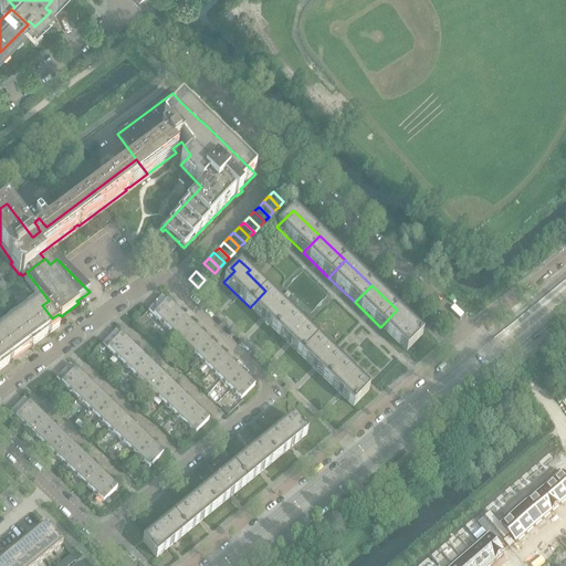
[(275,332),(292,315),(265,291),(250,307),(275,332)]
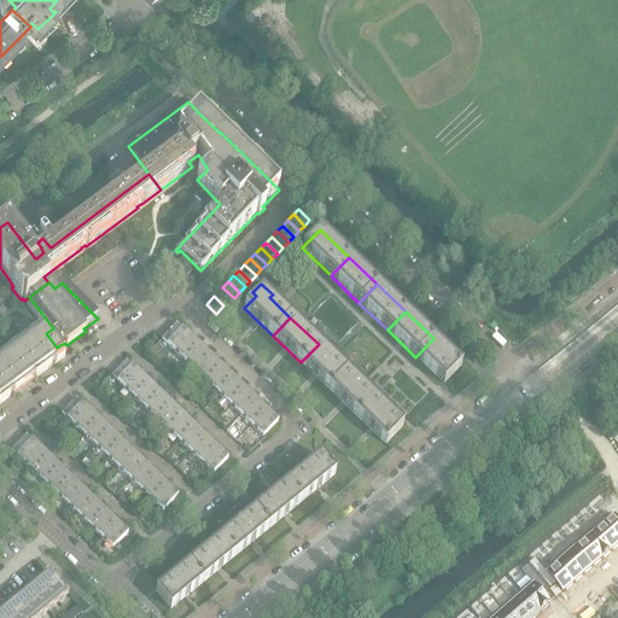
[(188,334),(178,324),(172,328),(182,339),(188,334)]
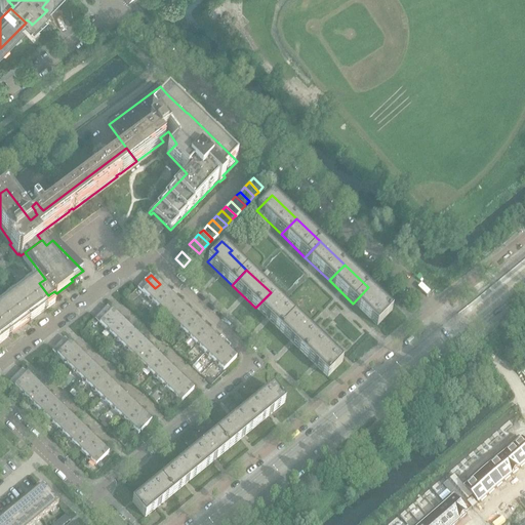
[(0,342),(29,322),(55,303),(49,294),(48,295),(39,283),(37,279),(32,283),(35,287),(0,314),(0,342)]
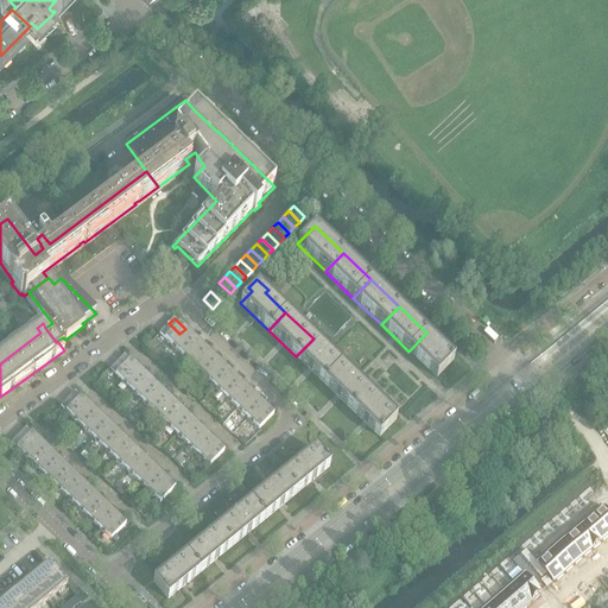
[(179,334),(169,323),(164,328),(176,339),(179,334)]
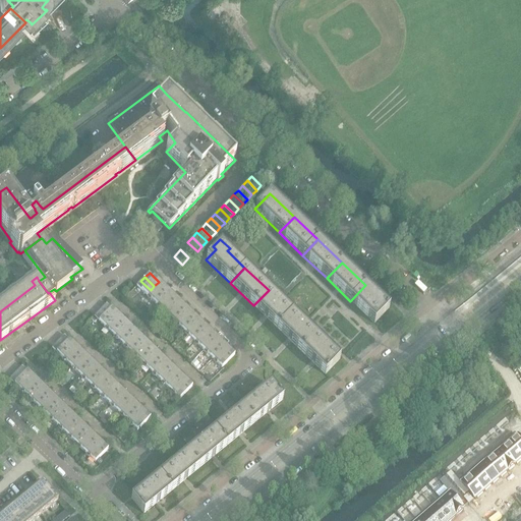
[(151,290),(140,281),(136,286),(146,295),(151,290)]
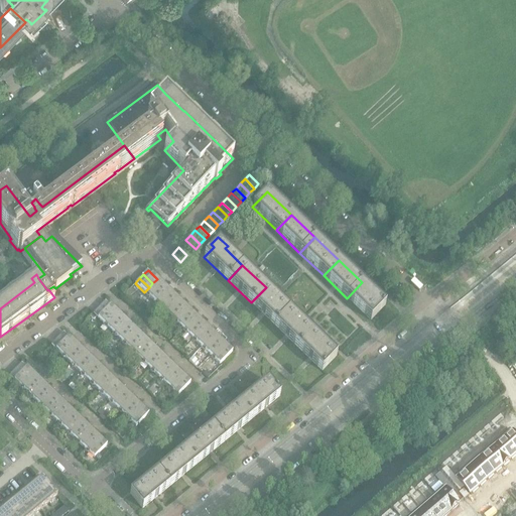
[(154,301),(166,288),(157,279),(152,283),(149,287),(144,292),(154,301)]
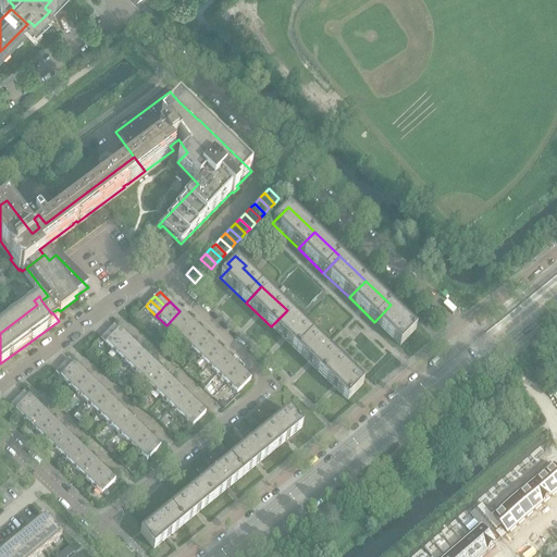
[(400,347),(416,330),(391,305),(374,322),(400,347)]
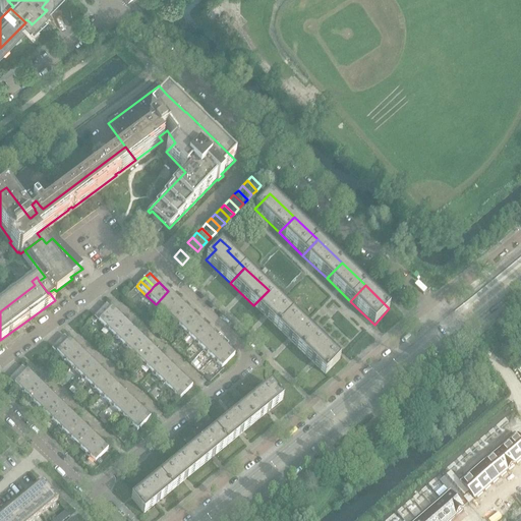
[(277,329),(292,313),(269,290),(253,305),(277,329)]
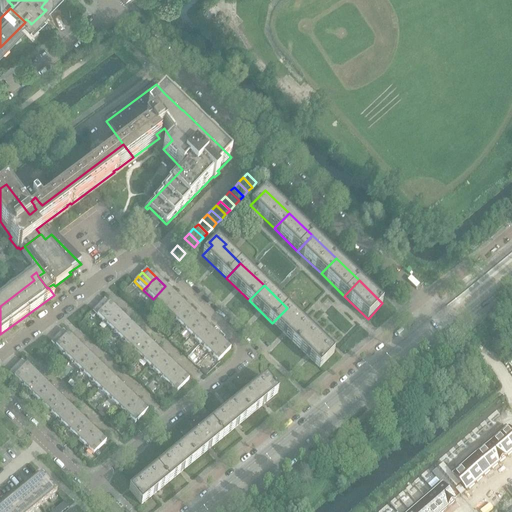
[(162,307),(174,295),(165,286),(153,299),(162,307)]
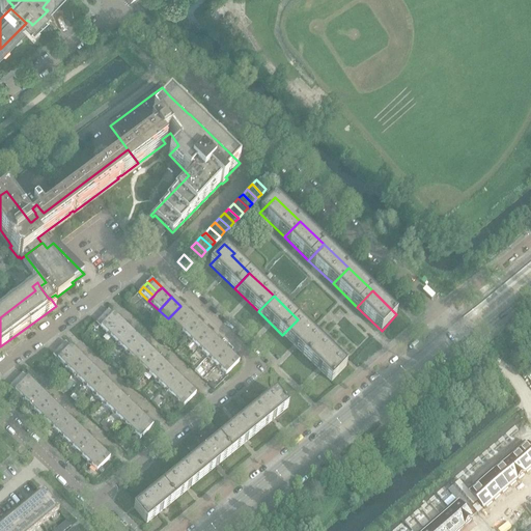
[(177,328),(190,314),(180,306),(168,318),(177,328)]
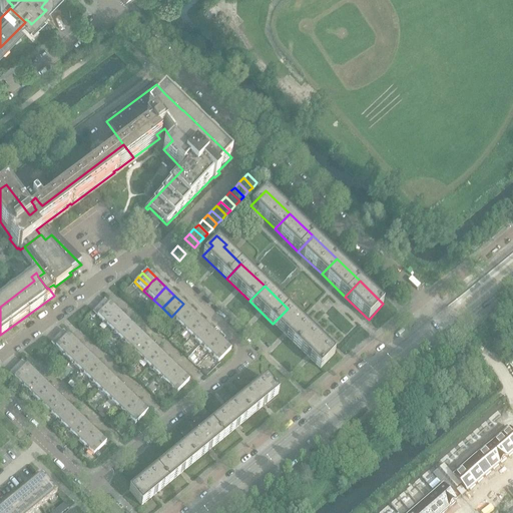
[(114,309),(105,300),(101,304),(110,313),(114,309)]
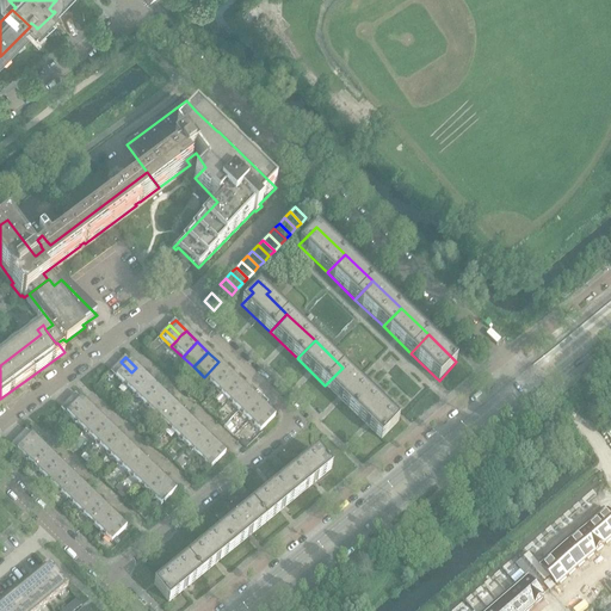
[(131,372),(121,362),(116,366),(127,377),(131,372)]
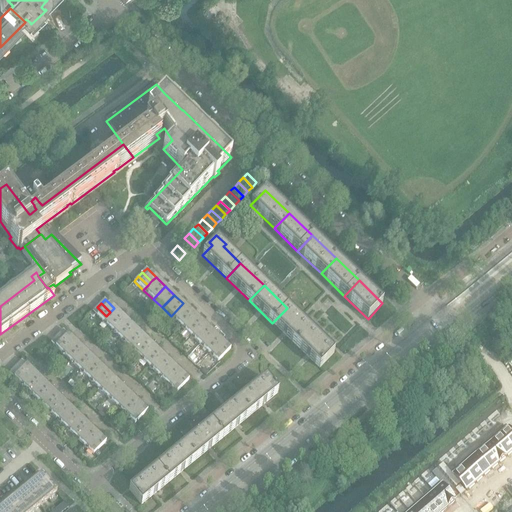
[(181,326),(193,313),(183,303),(171,316),(181,326)]
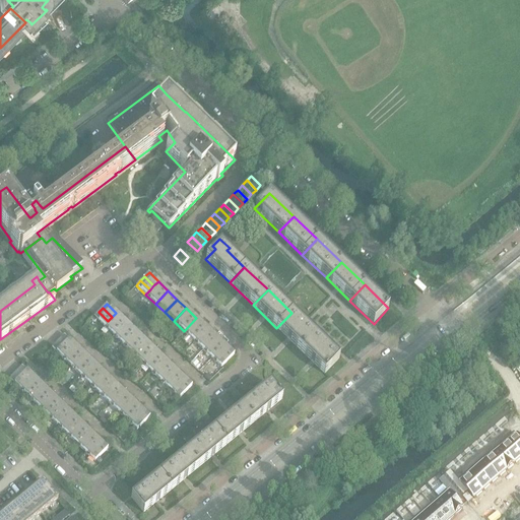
[(108,321),(99,312),(93,316),(104,325),(108,321)]
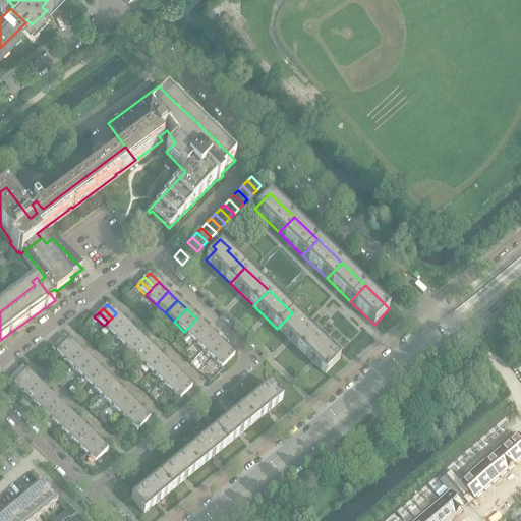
[(113,336),(126,323),(116,313),(112,317),(108,322),(104,326),(113,336)]
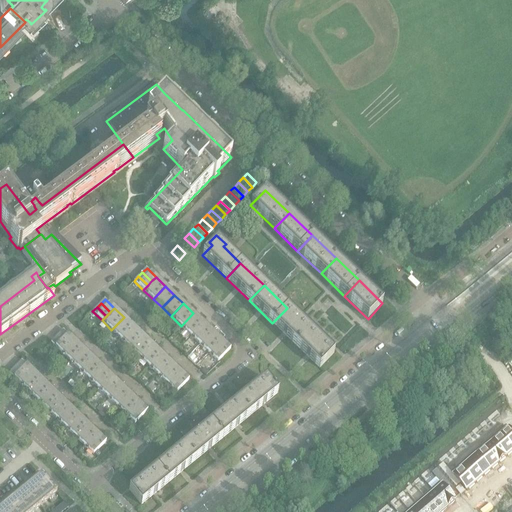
[(296,345),(310,330),(287,308),(272,323),(296,345)]
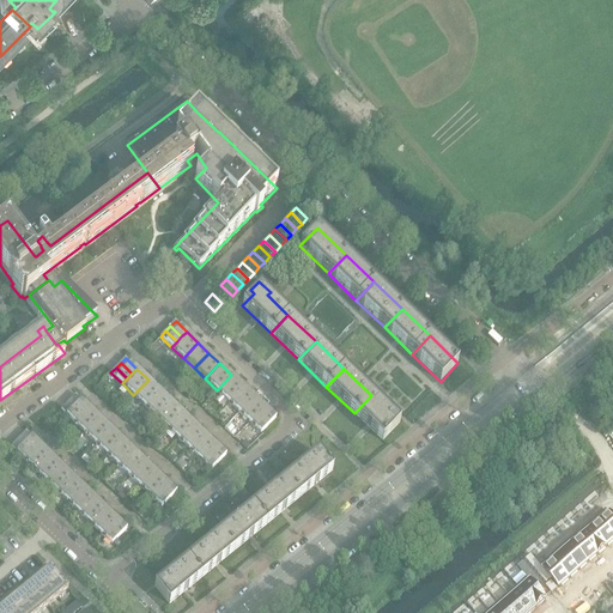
[(228,401),(242,386),(231,375),(217,390),(228,401)]
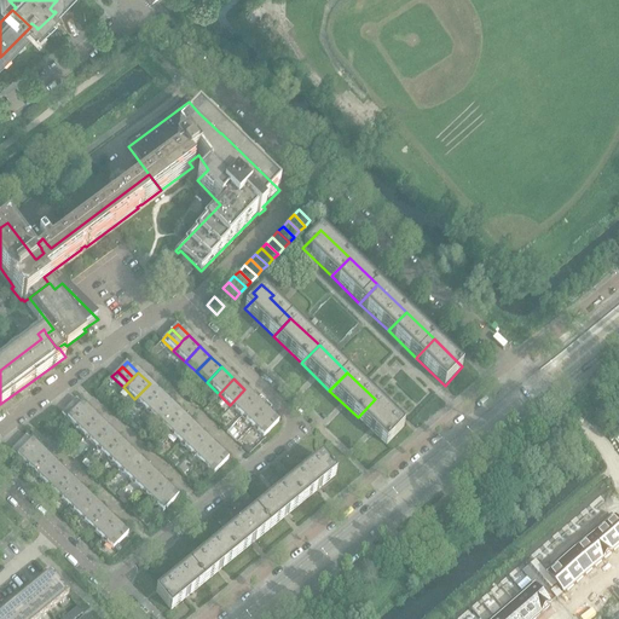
[(145,409),(161,394),(150,383),(134,399),(145,409)]
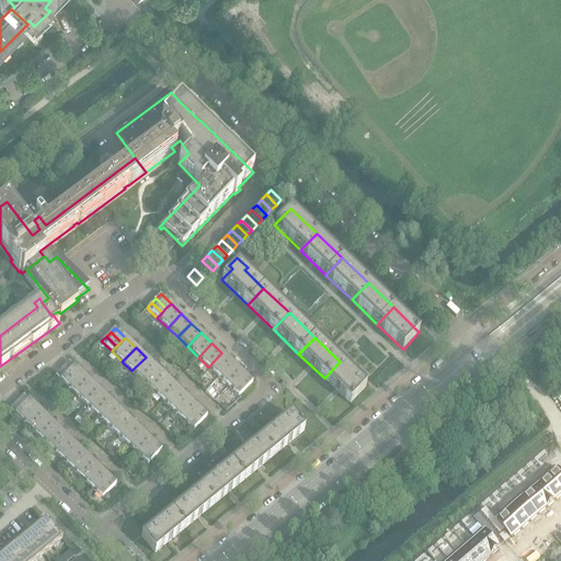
[(93,361),(99,355),(93,350),(88,356),(93,361)]
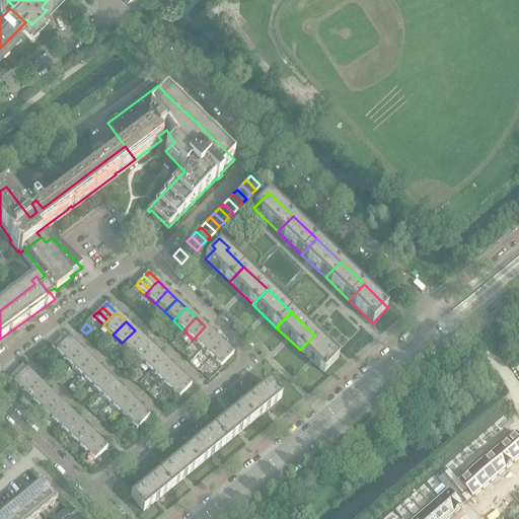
[(202,348),(214,336),(205,326),(193,340),(202,348)]
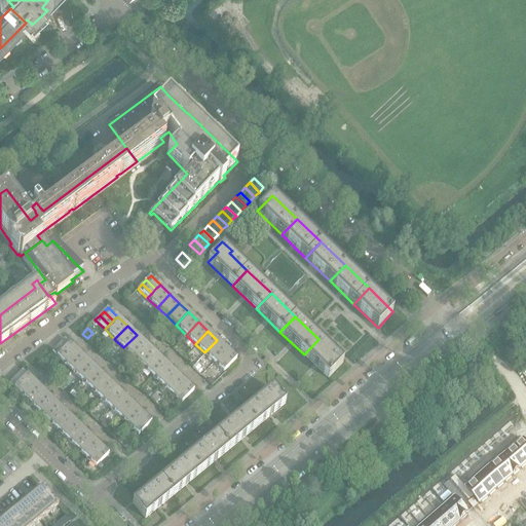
[(134,357),(146,344),(137,335),(123,347),(134,357)]
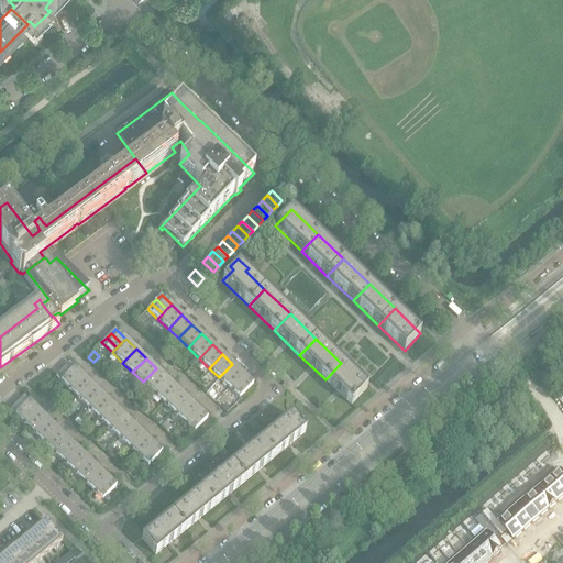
[(80,373),(70,363),(66,367),(76,377),(80,373)]
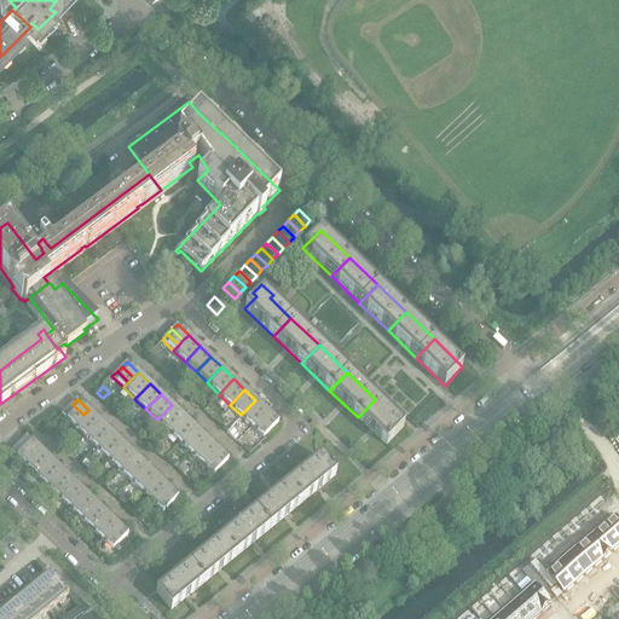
[(386,445),(403,428),(404,427),(375,399),(358,417),(386,445)]
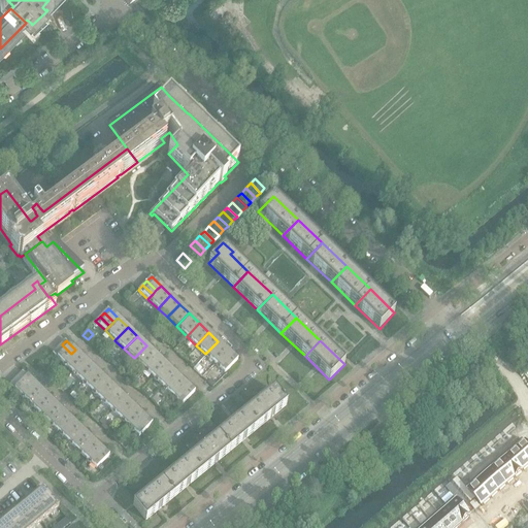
[(215,363),(228,351),(218,341),(205,354),(215,363)]
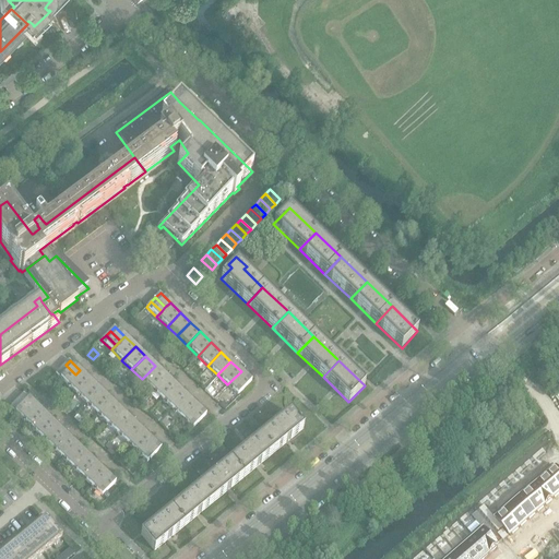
[(75,375),(66,365),(61,369),(71,379),(75,375)]
